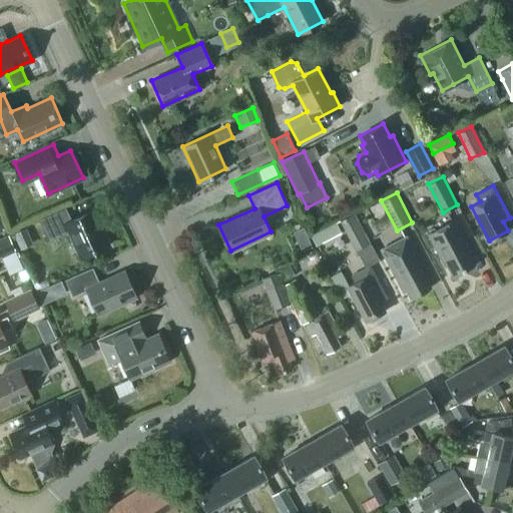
[(69,231),(81,258),(109,244),(93,209),(71,219),(66,207),(40,219),(49,240),(69,231)]
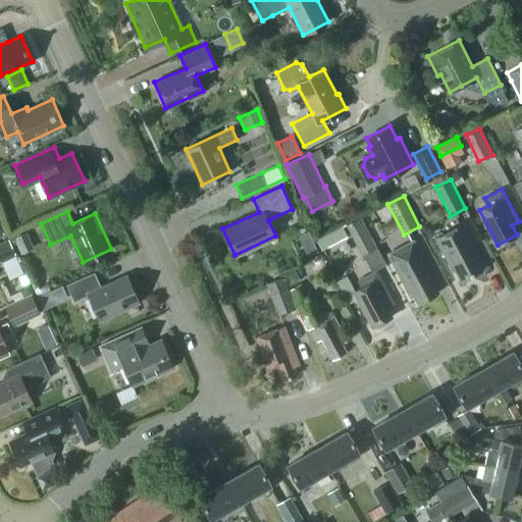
[(338,222),(315,238),(322,249),(346,233),(338,222)]
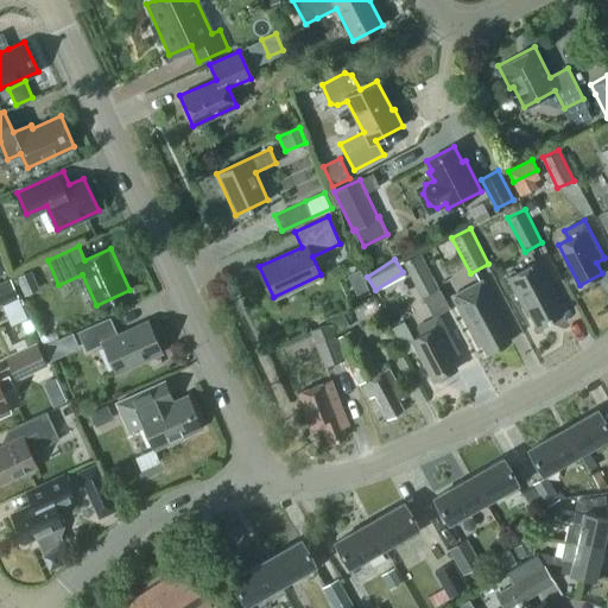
[(531,311),(538,325),(563,312),(551,289),(553,287),(539,260),(508,277),(527,312),(531,311)]
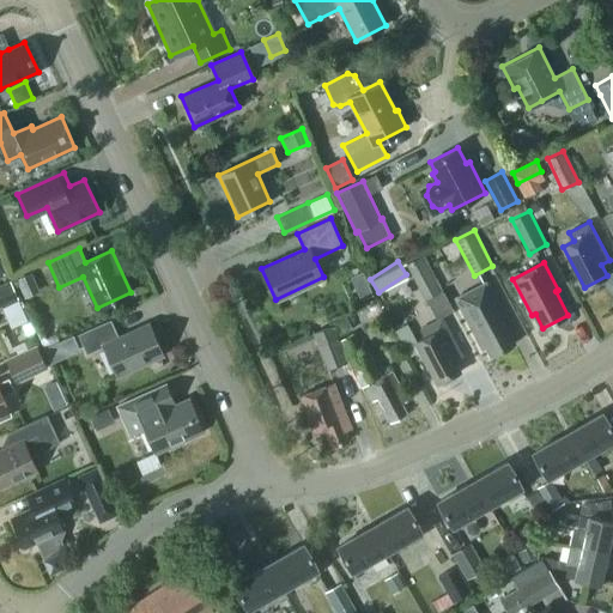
[(412,272),(426,299),(441,291),(426,265),(412,272)]
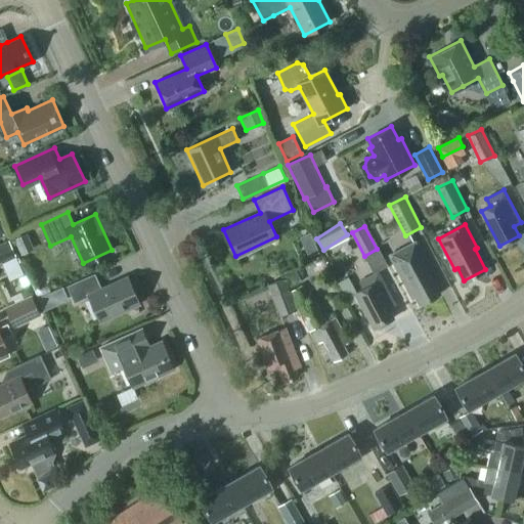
[(0,244),(0,263),(16,256),(9,239),(0,244)]
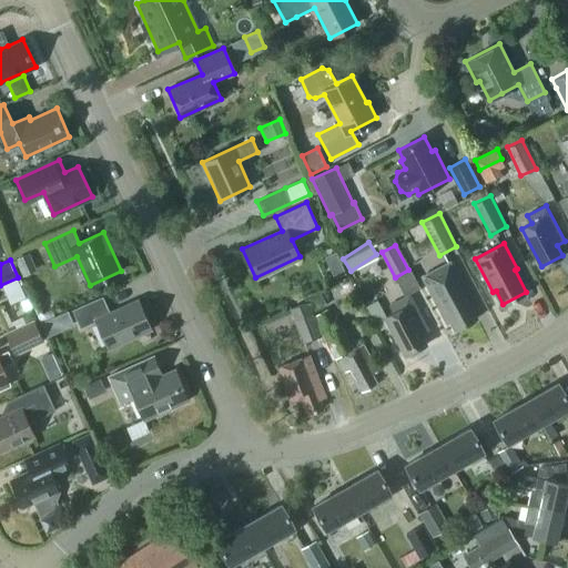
[(452,262),(423,276),(448,323),(452,321),(456,328),(477,317),(468,302),(463,292),(466,290),(452,262)]
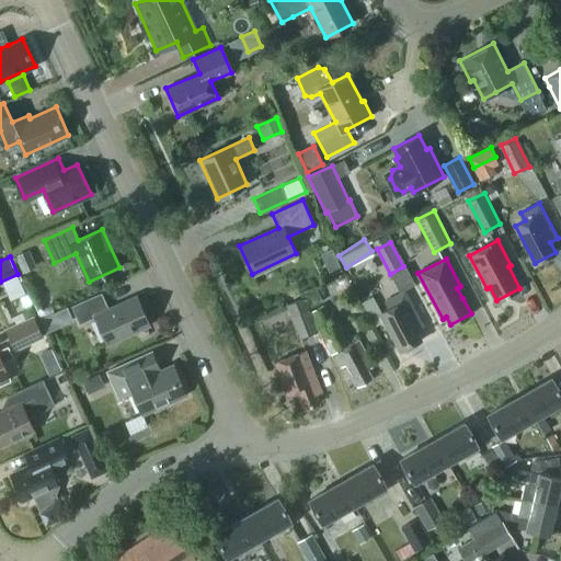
[(319,301),(312,290),(305,294),(310,306),(319,301)]
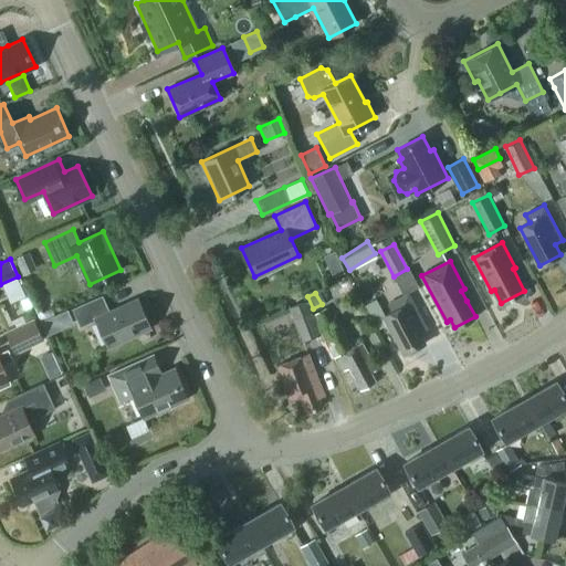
[(420,332),(427,327),(408,293),(389,303),(394,311),(384,315),(404,354),(426,343),(420,332)]
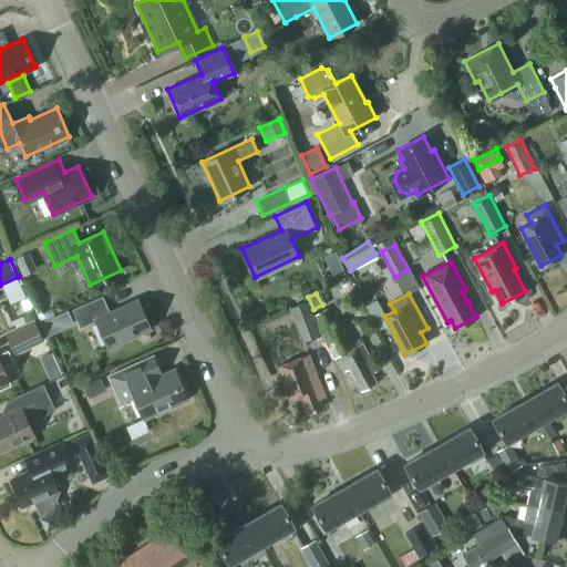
[(102,296),(73,309),(81,327),(95,319),(107,347),(151,327),(138,299),(110,312),(102,296)]
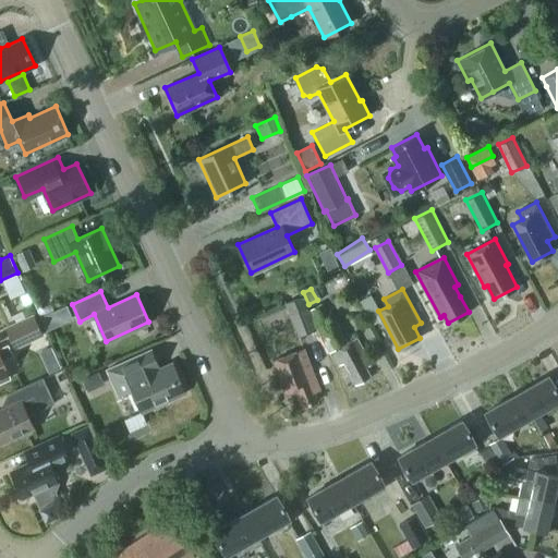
[(287,302),(299,336),(315,329),(302,295),(287,302)]
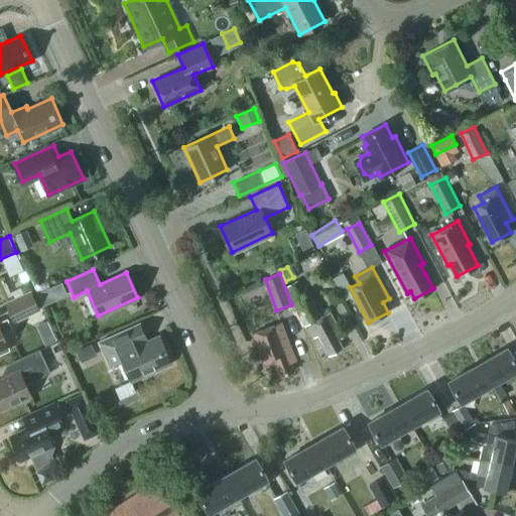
[(23,281),(21,287),(23,293),(31,289),(33,288),(29,278),(23,281)]
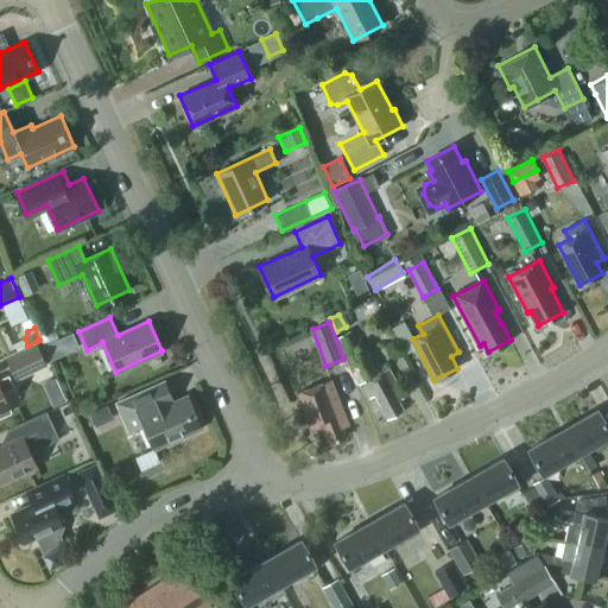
[(336,337),(346,353),(355,347),(347,331),(336,337)]
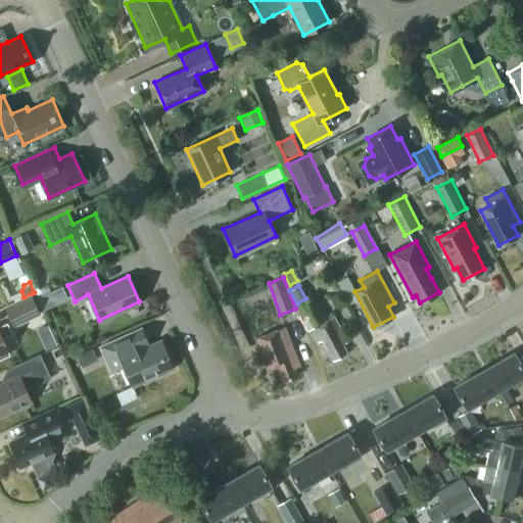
[(4,305),(14,326),(41,315),(32,293),(24,297),(4,305)]
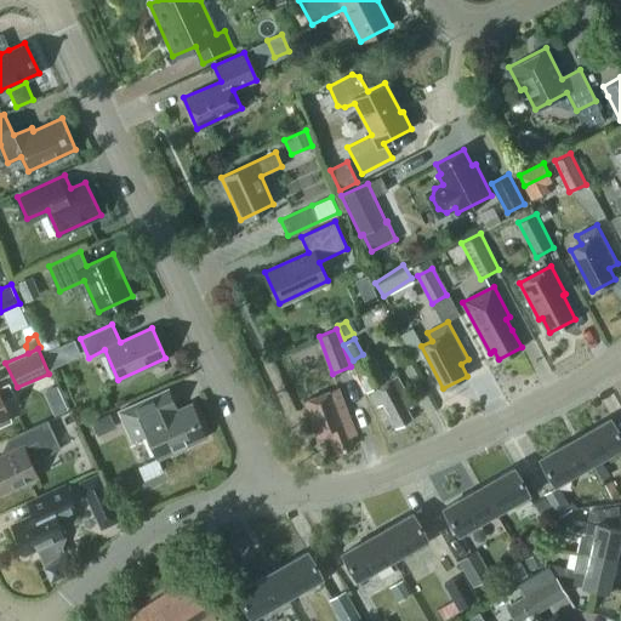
[(397,376),(387,381),(374,357),(353,368),(366,392),(370,389),(379,405),(383,403),(397,427),(412,419),(408,409),(412,406),(397,376)]
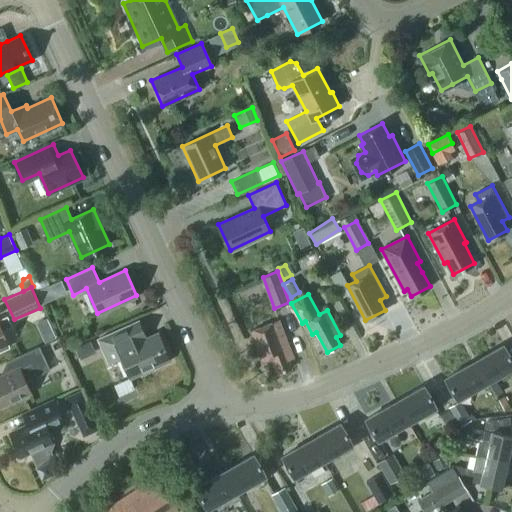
[(0,350),(9,347),(8,343),(2,330),(12,326),(7,315),(0,318),(0,350)]
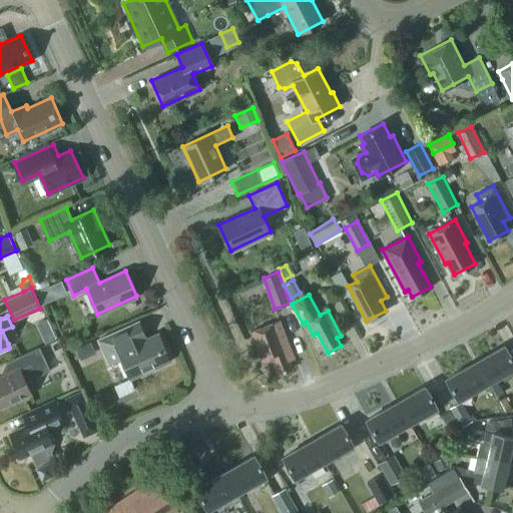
[(140,320),(98,339),(109,364),(121,358),(130,379),(170,361),(157,332),(146,336),(140,320)]
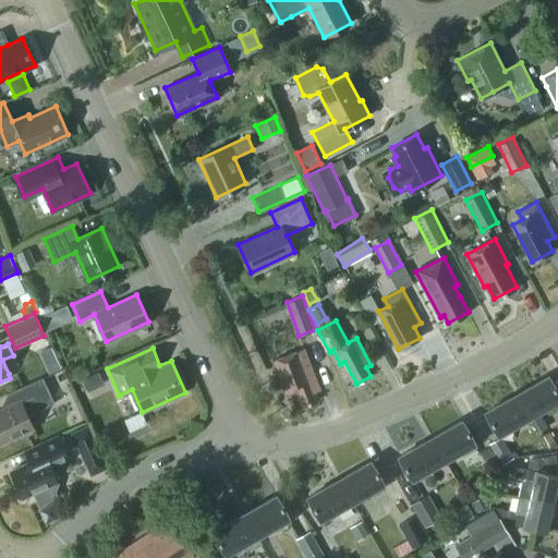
[(320,390),(303,348),(274,360),(287,393),(296,390),(303,408),(318,401),(314,392),(320,390)]
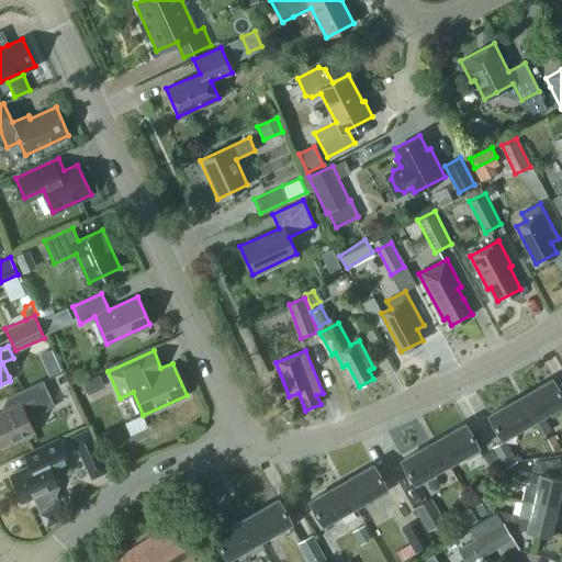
[(100,373),(83,381),(89,394),(105,386),(100,373)]
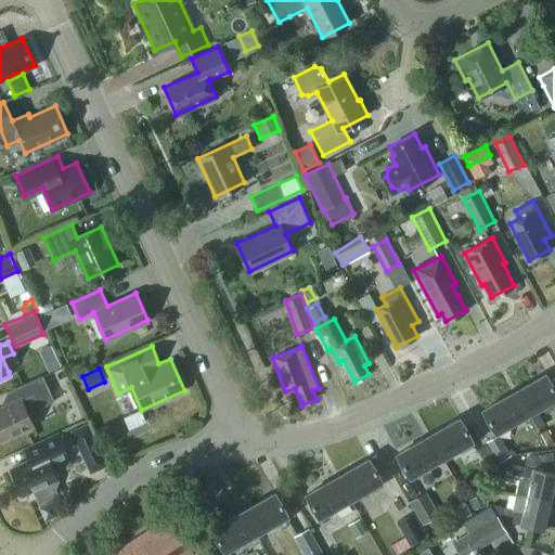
[(554,391),(545,374),(514,392),(527,415),(537,410),(554,398),(554,391)]
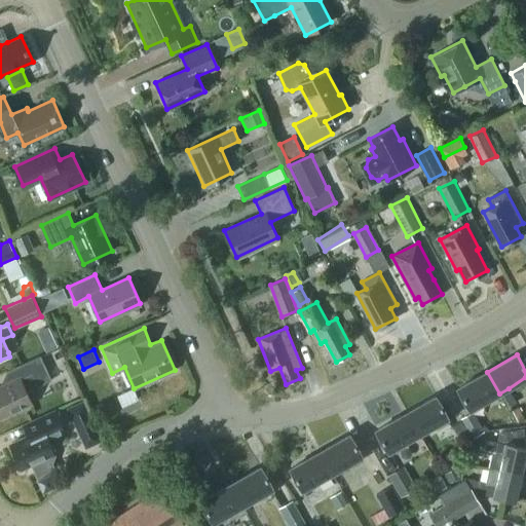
[(0,387),(0,417),(32,403),(26,391),(51,380),(40,355),(6,371),(11,382),(0,387)]
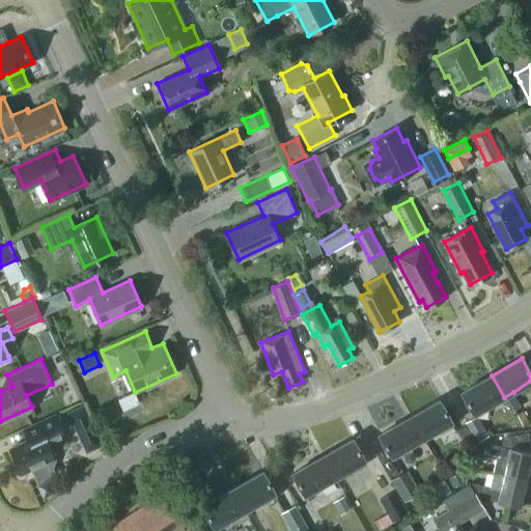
[(504,397),(492,375),(463,393),(475,414),(504,397)]
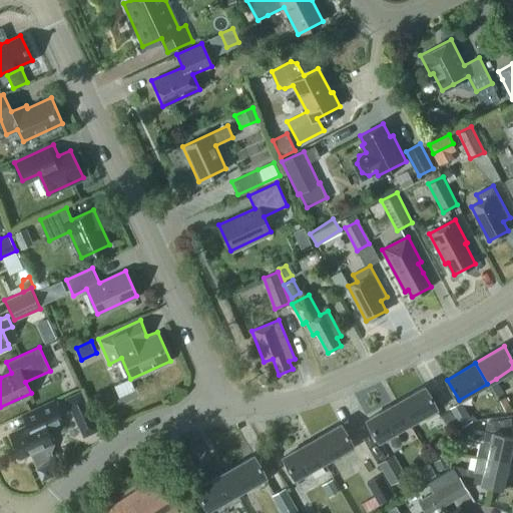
[(487,384),(495,398),(503,393),(496,379),(487,384)]
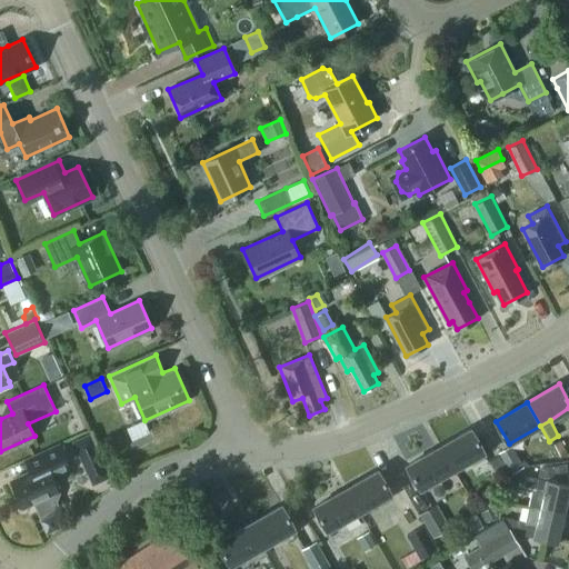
[(471,429),(439,448),(452,471),(485,452),(471,429)]
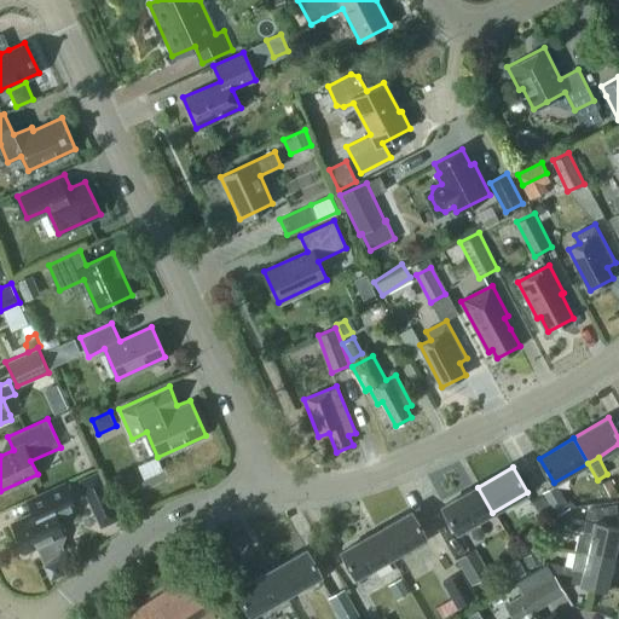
[(98,472),(79,480),(94,513),(114,504),(98,472)]
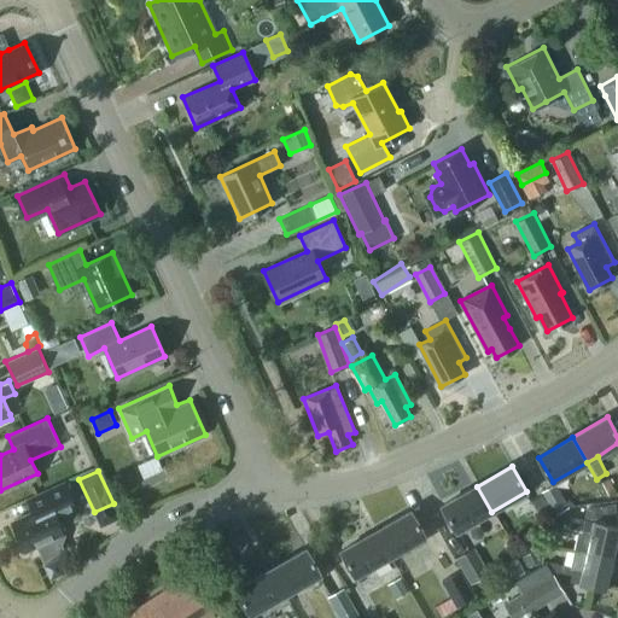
[(34,496),(40,509),(12,522),(25,551),(38,544),(44,559),(64,549),(63,548),(62,549),(59,544),(66,525),(60,524),(57,517),(76,508),(65,483),(34,496)]
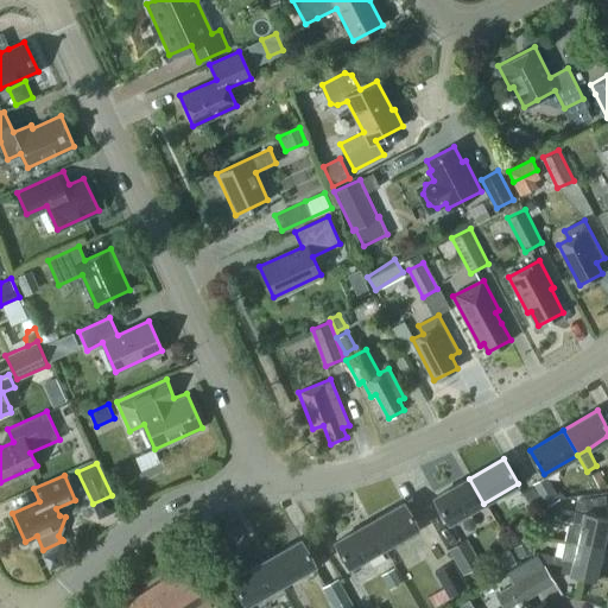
[(544,500),(548,507),(555,502),(561,500),(546,476),(534,482),(544,500)]
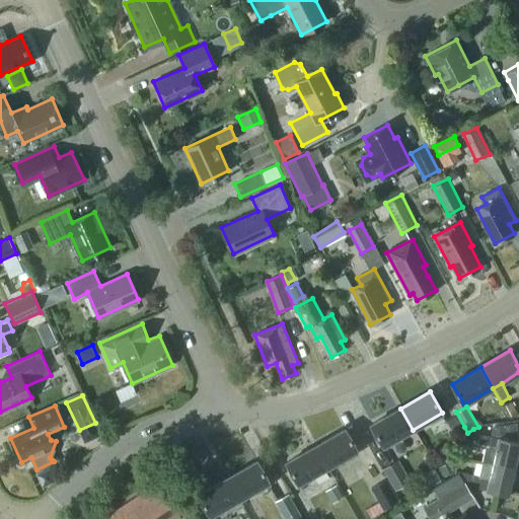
[(400,409),(371,426),(383,447),(413,430),(400,409)]
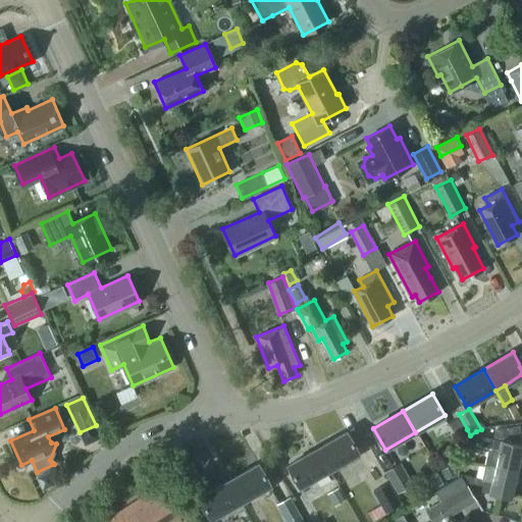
[(488,450),(485,464),(518,471),(521,453),(521,444),(502,439),(501,441),(479,436),(476,431),(470,435),(467,446),(488,450)]
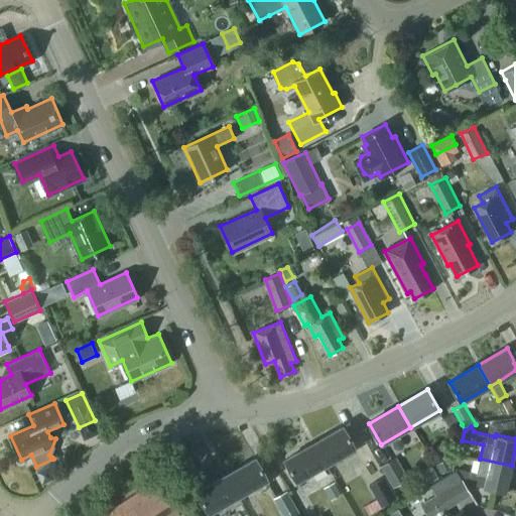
[(344,427),(314,443),(326,464),(356,447),(344,427)]
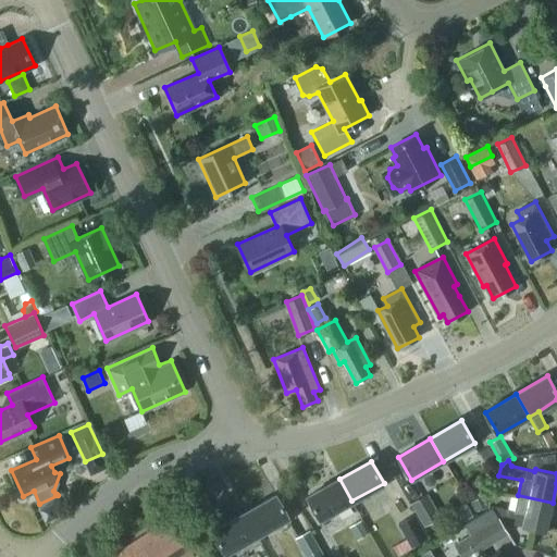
[(351,500),(339,479),(308,496),(320,519),(351,500)]
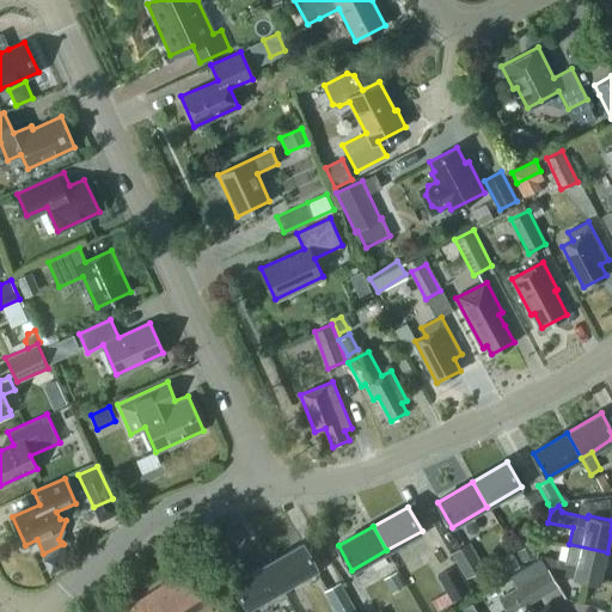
[(451,550),(465,576),(483,565),(469,540),(451,550)]
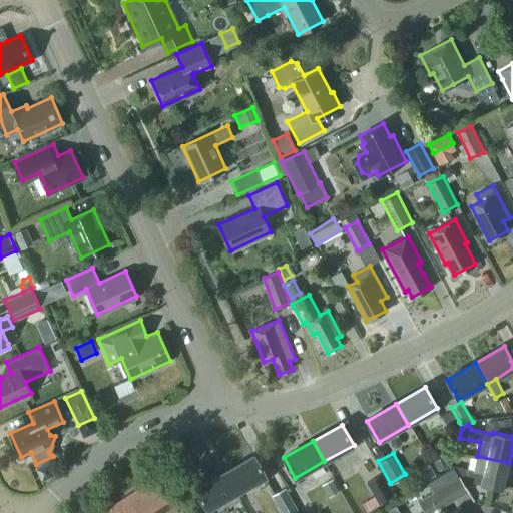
[(254,455),(222,473),(233,493),(266,475),(254,455)]
